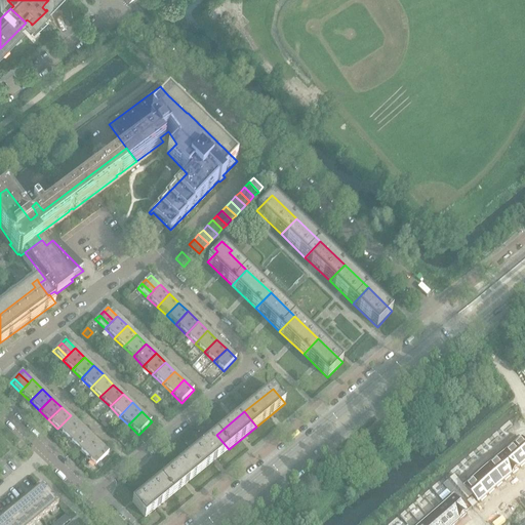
[(68,438),(80,425),(71,415),(57,429),(68,438)]
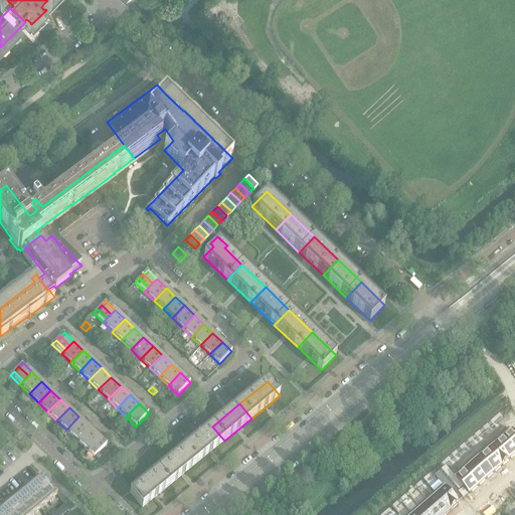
[(104,410),(99,415),(105,421),(110,416),(104,410)]
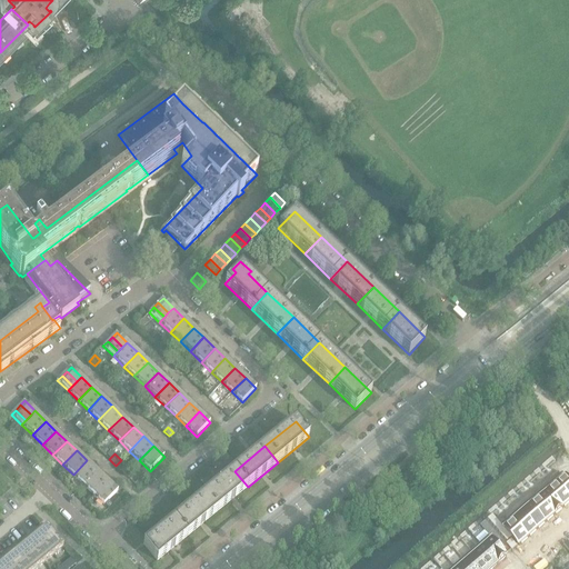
[(83,486),(97,470),(87,460),(73,475),(83,486)]
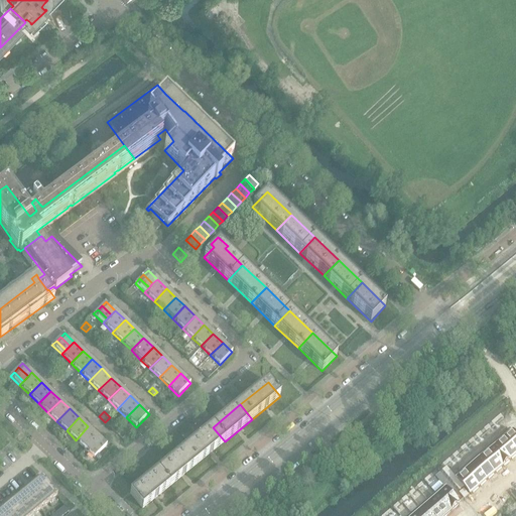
[(85,448),(97,435),(88,426),(76,440),(85,448)]
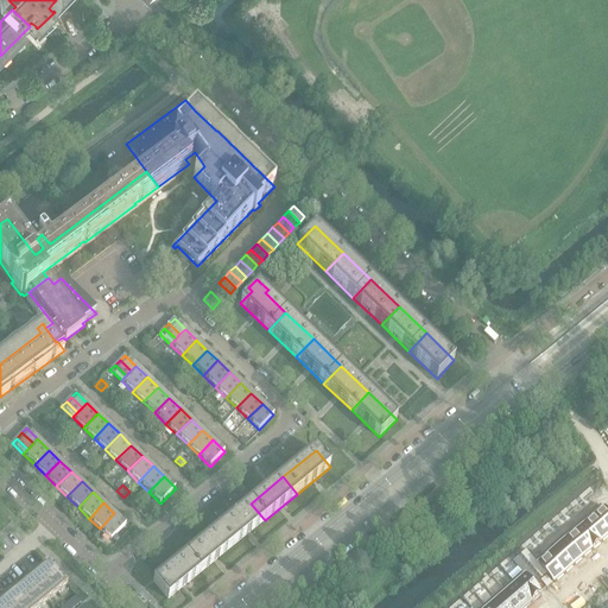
[(233,548),(265,520),(251,504),(219,530),(233,548)]
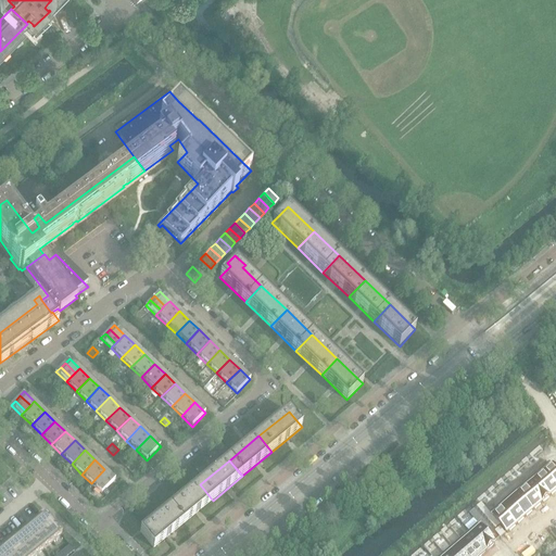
[(555,469),(551,464),(542,471),(555,487),(555,469)]
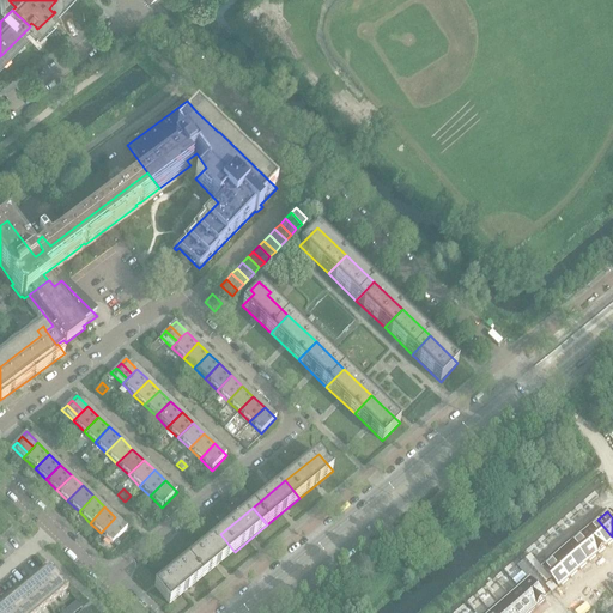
[(113,544),(126,530),(127,529),(115,517),(101,533),(113,544)]
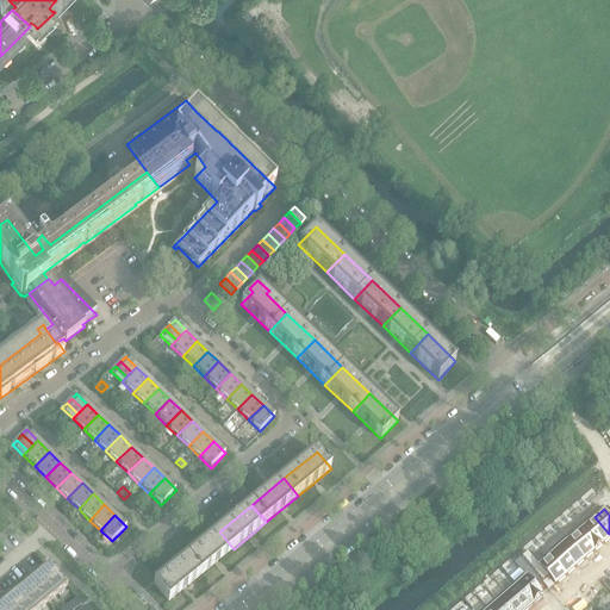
[(609,534),(595,517),(585,524),(601,543),(609,535),(609,534)]
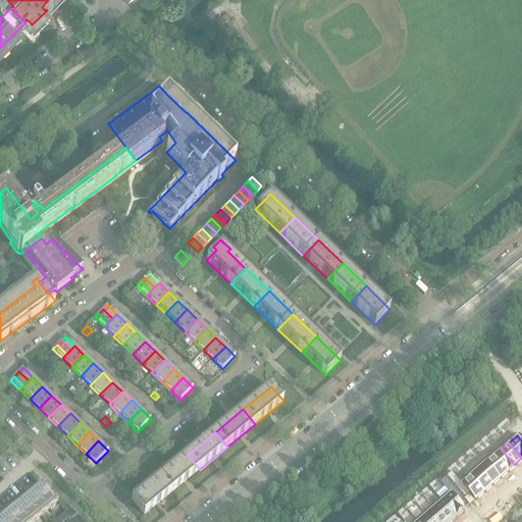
[(501,449),(493,456),(507,471),(514,465),(501,449)]
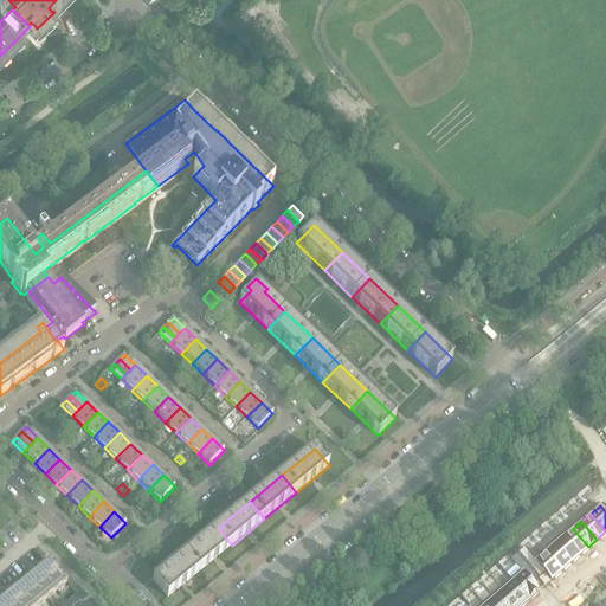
[(199,572),(232,546),(218,528),(185,554),(199,572)]
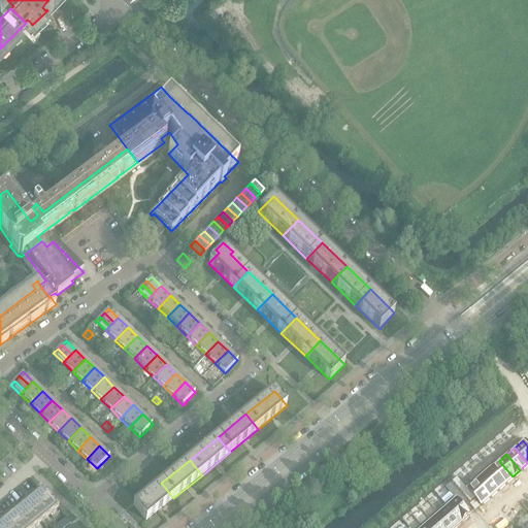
[(499,461),(491,468),(504,484),(513,476),(499,461)]
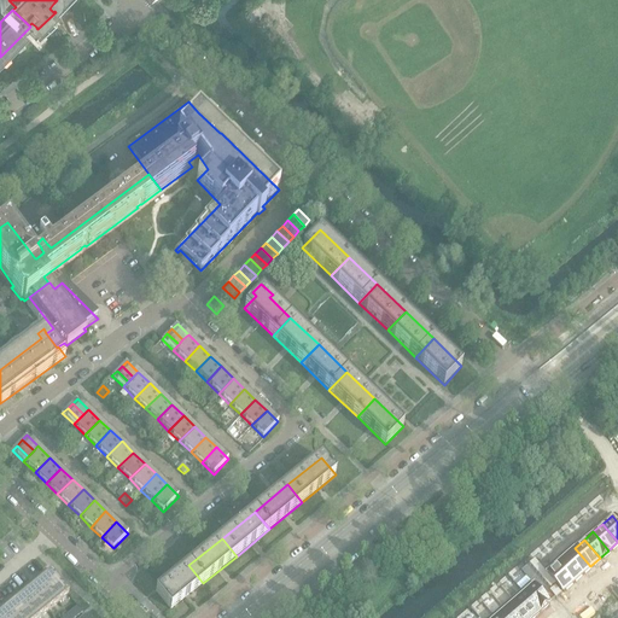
[(575,548),(565,555),(581,573),(590,566),(575,548)]
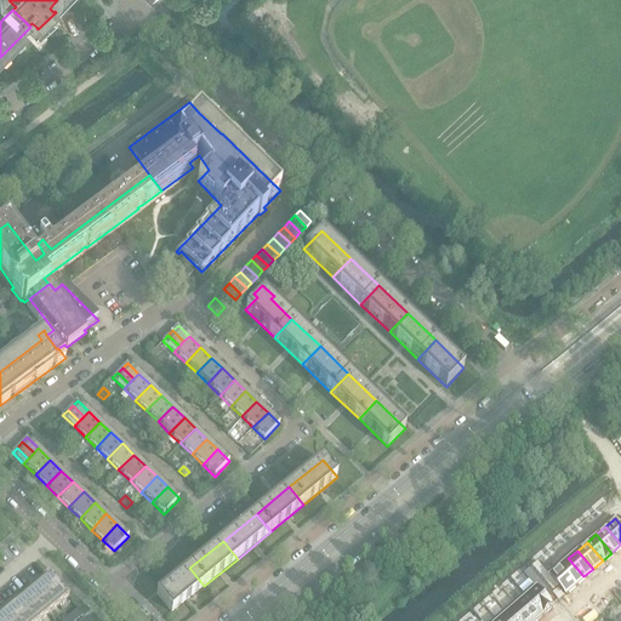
[(568,558),(558,567),(574,585),(584,576),(568,558)]
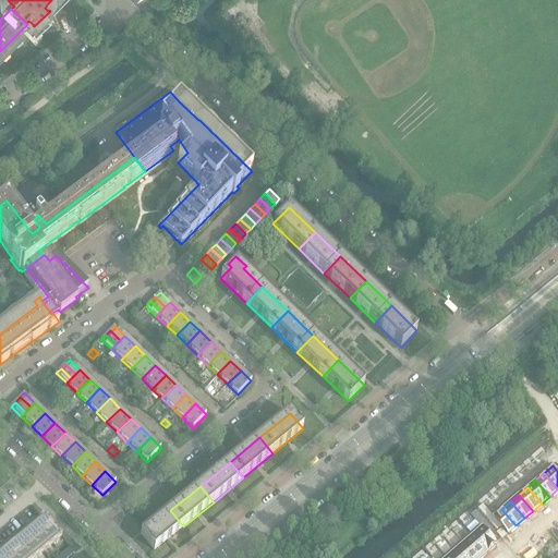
[(501,509),(493,517),(507,533),(516,525),(501,509)]
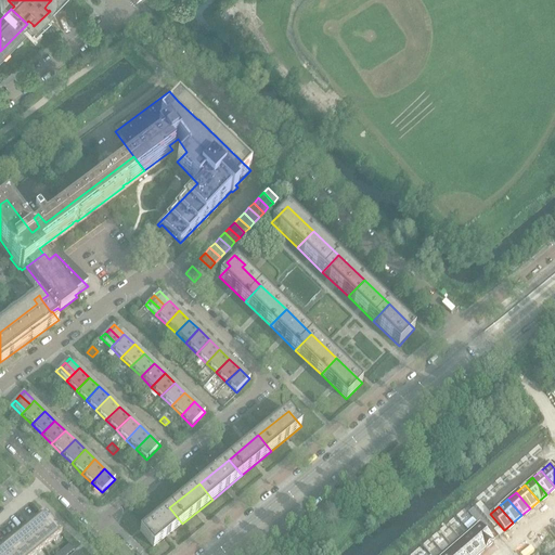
[(153,549),(170,534),(182,524),(169,507),(140,532),(153,549)]
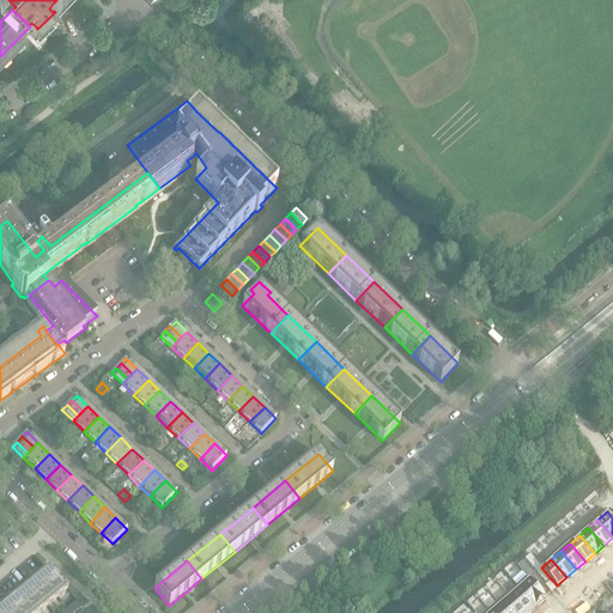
[(68,590),(50,569),(41,577),(58,599),(68,590)]
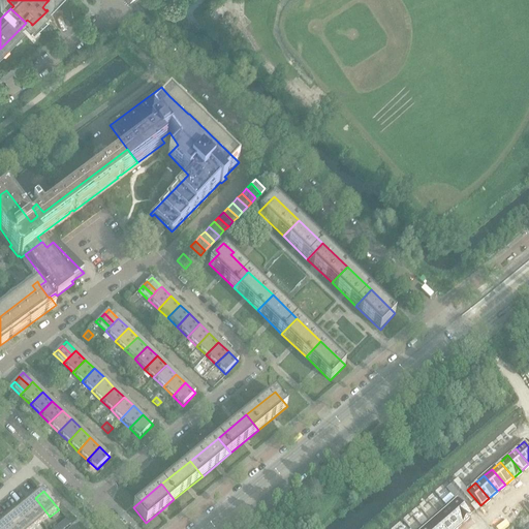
[(50,517),(35,498),(26,505),(41,524),(50,517)]
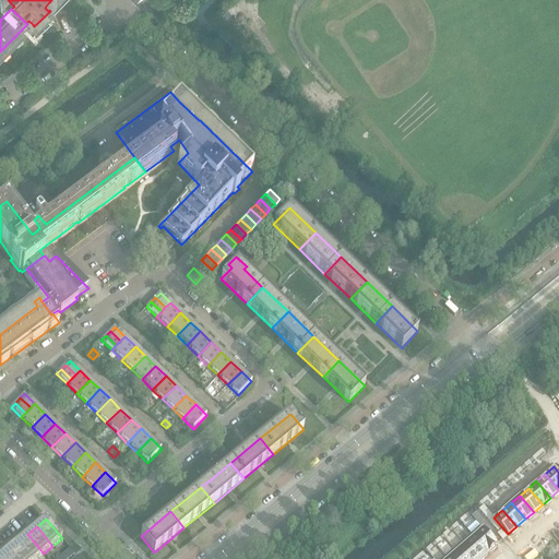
[(479,527),(471,535),(488,555),(497,547),(484,532),(480,528),(479,527)]
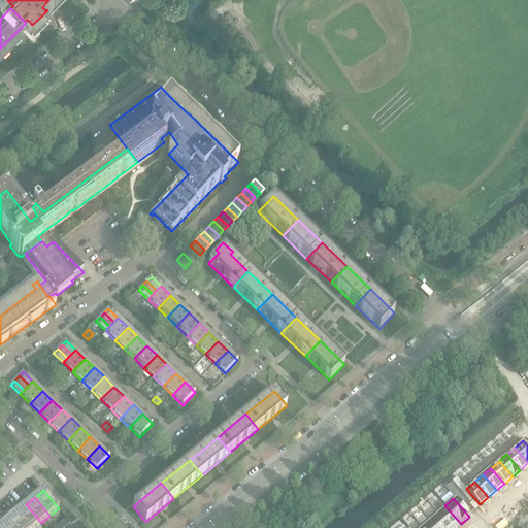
[(474,501),(470,505),(475,512),(480,507),(474,501)]
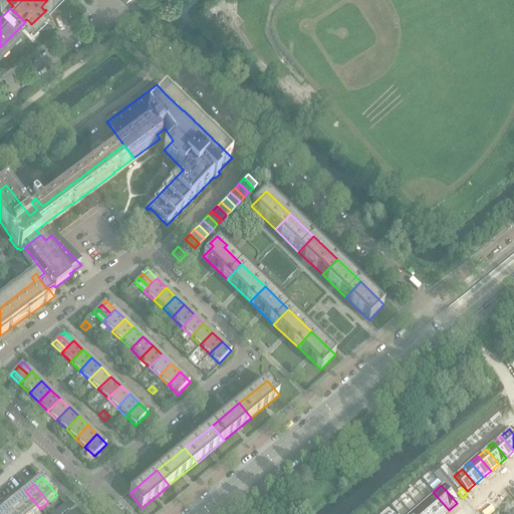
[(33,513),(40,509),(25,491),(17,498),(30,513),(33,513)]
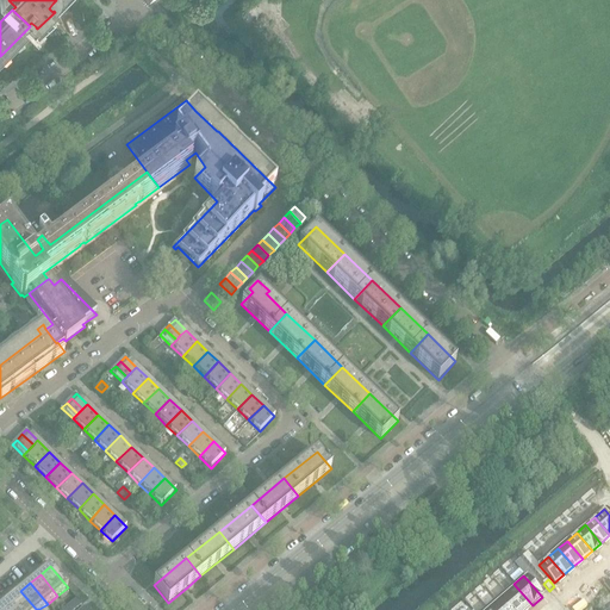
[(514,584),(504,592),(520,609),(527,609),(533,605),(514,584)]
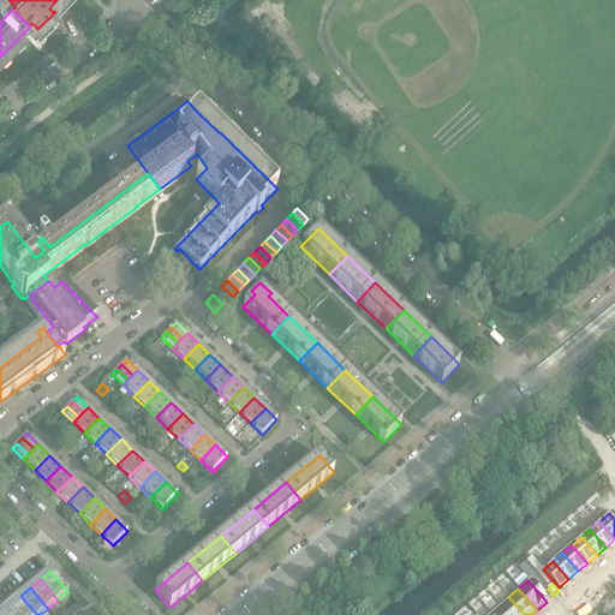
[(36,614),(21,596),(10,604),(19,614),(36,614)]
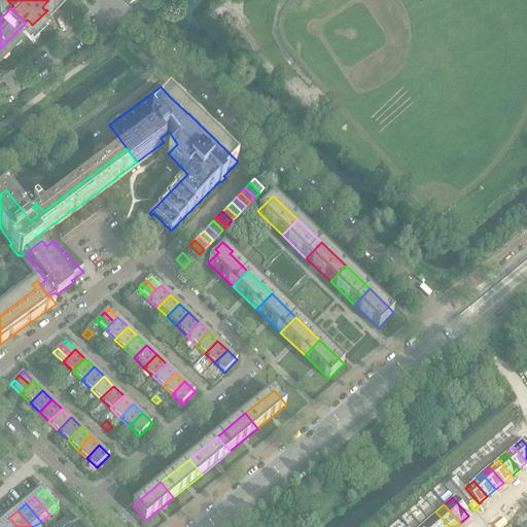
[(449,526),(435,512),(428,518),(434,526),(449,526)]
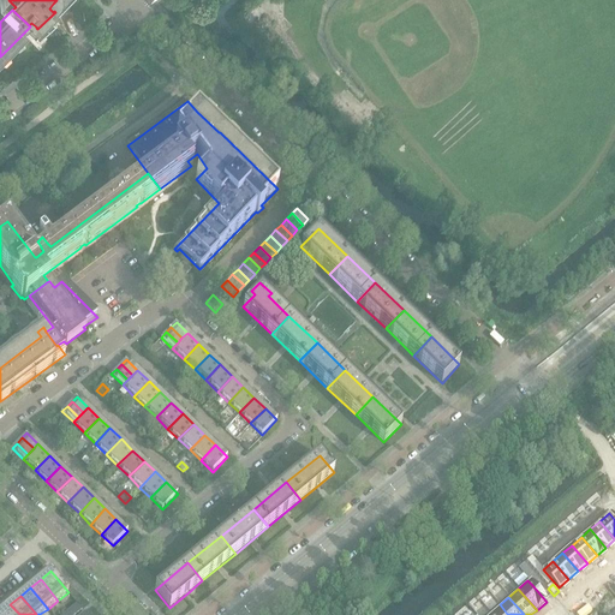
[(19,614),(10,604),(0,611),(3,614),(19,614)]
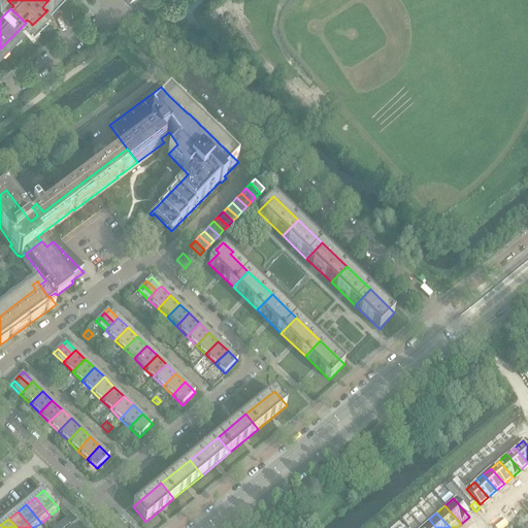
[(435,527),(429,519),(421,526),(422,527),(435,527)]
